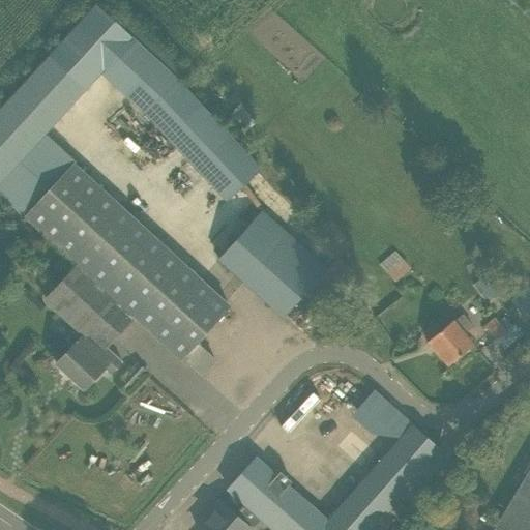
[(50,55),(0,109),(0,182),(45,134),(87,88),(100,72),(143,113),(224,201),(260,168),(179,80),(170,88),(167,85),(174,77),(129,35),(118,25),(116,24),(95,4),(50,55)]
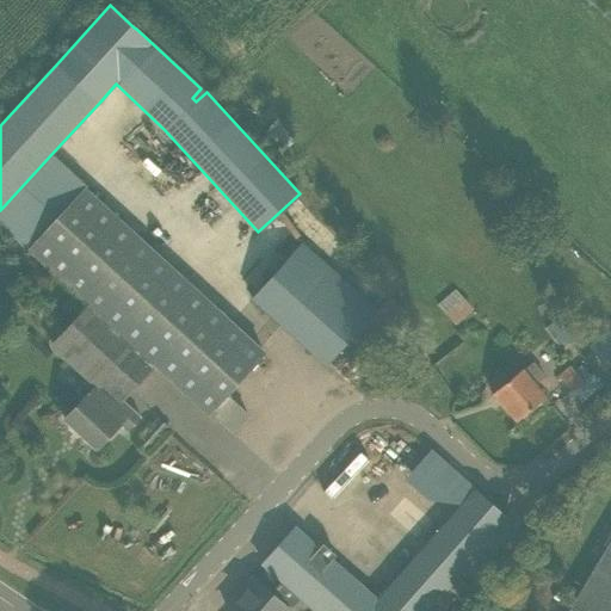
[(65,420),(97,449),(118,425),(125,432),(140,418),(121,400),(154,364),(232,434),(248,415),(227,396),(265,353),(84,190),(28,251),(88,307),(53,346),(97,387),(88,397),(87,396),(65,420)]
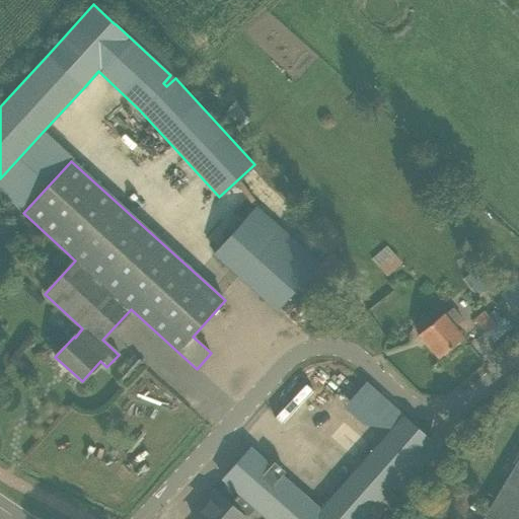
[(255,208),(214,254),(262,296),(277,310),(318,264),(303,250),(255,208)]
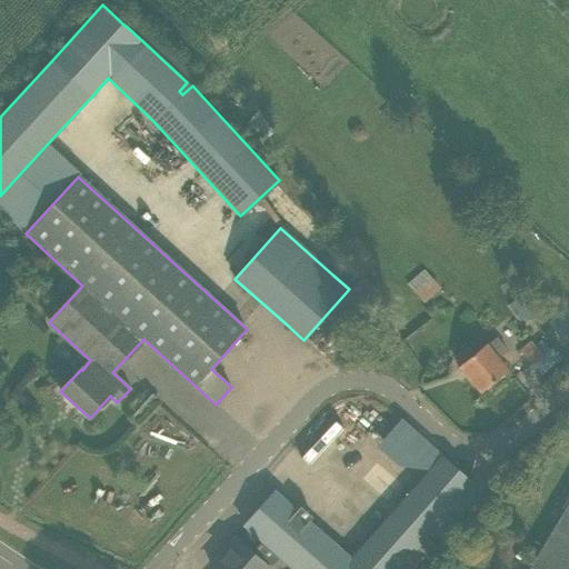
[(409,285),(427,301),(441,286),(425,269),(409,285)]
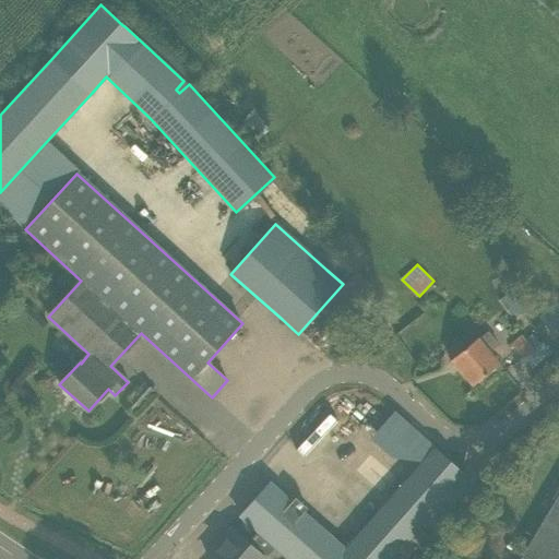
[(57,276),(57,284),(61,289),(69,289),(74,284),(74,276),(69,271),(61,271),(57,276)]
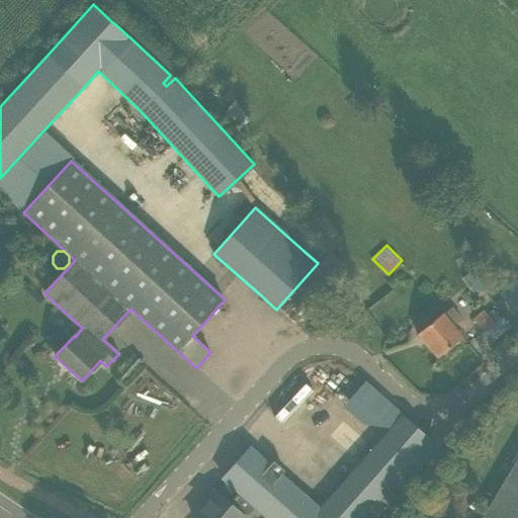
[(517,281),(501,296),(511,309),(517,303),(517,281)]
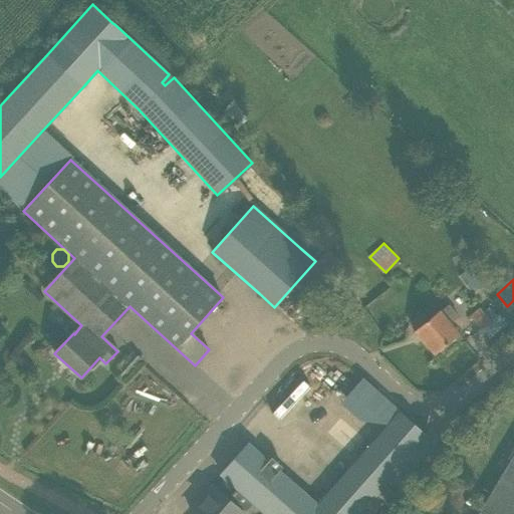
[(414,331),(434,355),(459,334),(449,323),(457,316),(448,305),(441,311),(440,310),(414,331)]
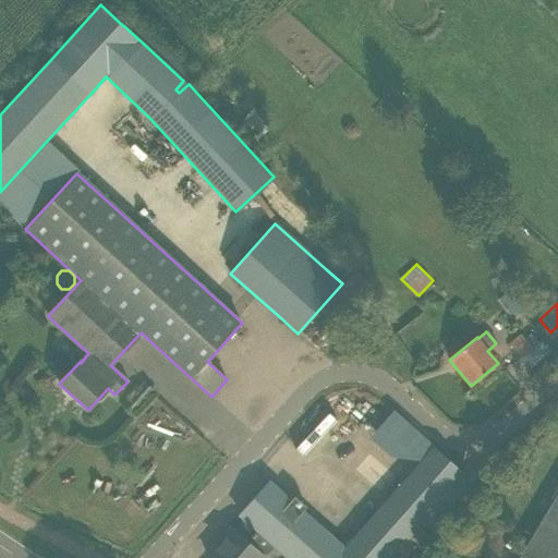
[(521,356),(531,368),(552,352),(542,340),(538,342),(532,335),(524,340),(521,335),(510,343),(521,356)]
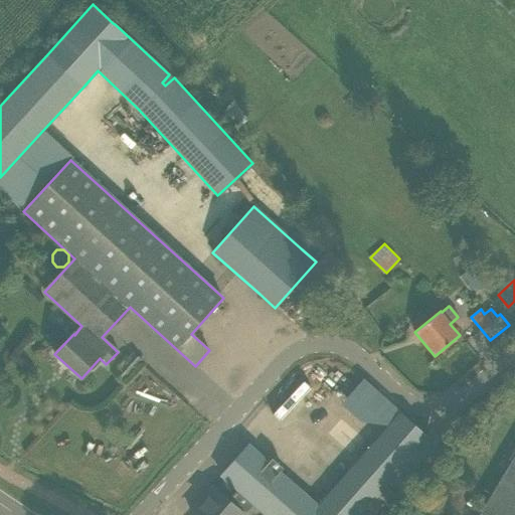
[(339,390),(360,410),(376,391),(363,380),(361,381),(353,374),(339,390)]
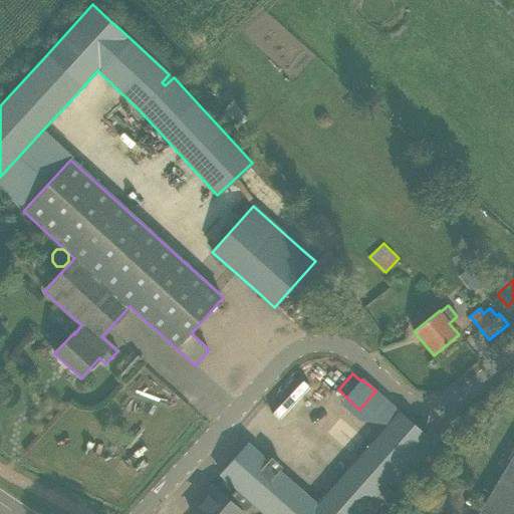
[(359,513),(428,437),(400,412),(317,505),(279,471),(282,467),(271,458),(268,461),(248,444),(220,476),(224,479),(215,490),(212,487),(191,512),(193,513),(242,513),(228,501),(231,498),(245,511),(252,503),(264,513),(359,513)]
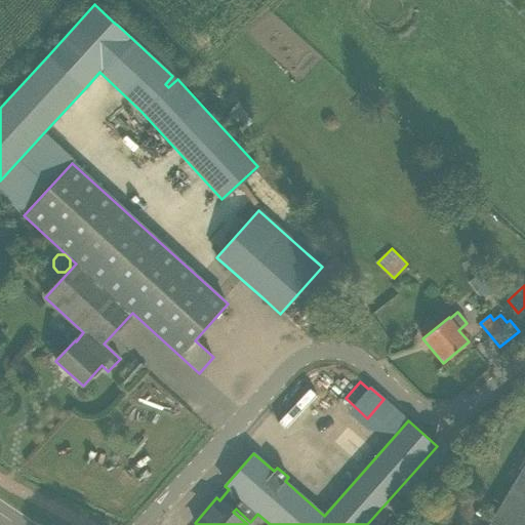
[(524,524),(524,463),(488,524),(524,524)]
